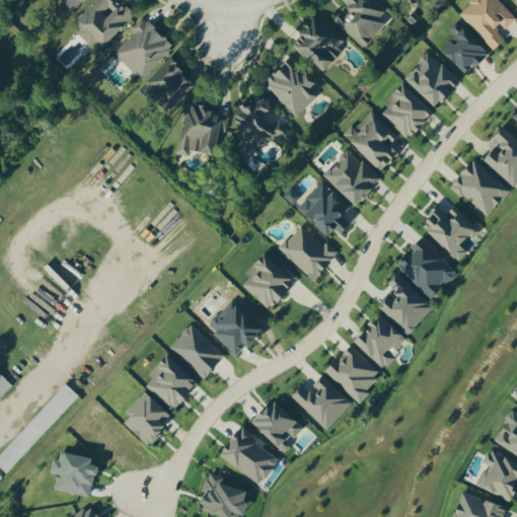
[(61,0),(74,11),(83,0),(61,0)]
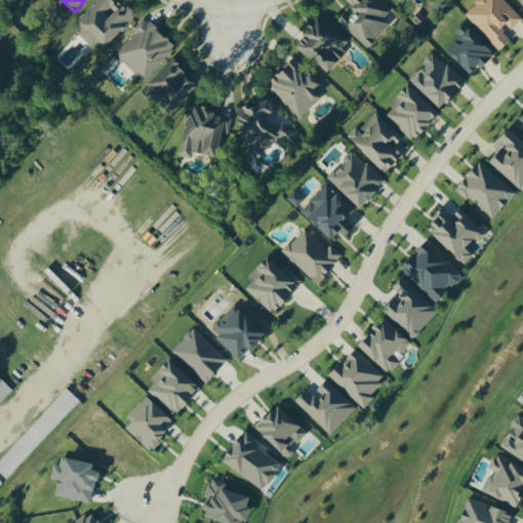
[(107,44),(136,16),(122,0),(98,0),(73,23),(91,43),(98,36),(107,44)]
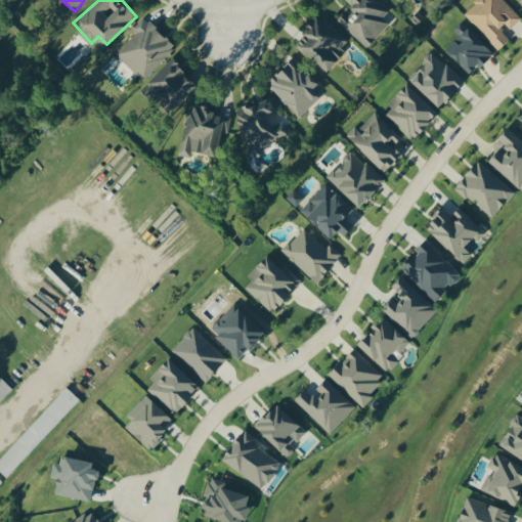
[(339,0),(348,8),(336,22),(365,49),(388,26),(381,18),(389,10),(378,0),(339,0)]
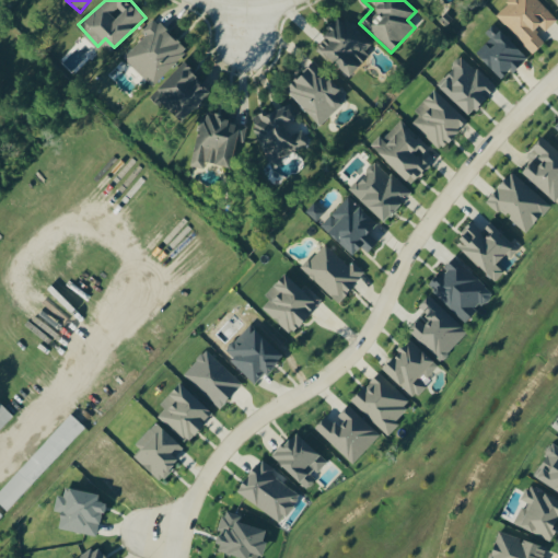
[(532,55),(545,43),(535,33),(541,27),(544,32),(557,21),(537,0),(509,0),(495,14),(532,55)]
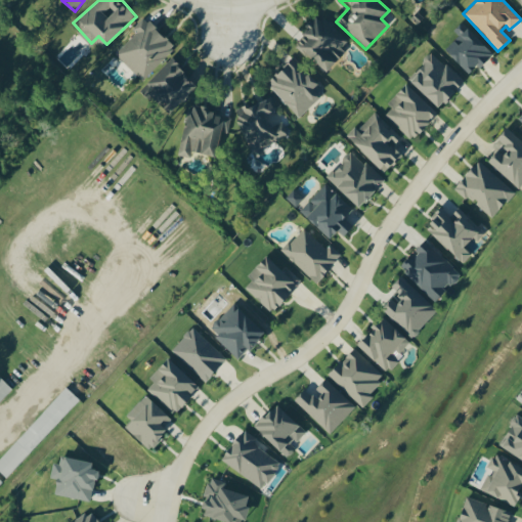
[(322,72),(352,44),(322,12),(307,27),(311,31),(297,44),(322,72)]
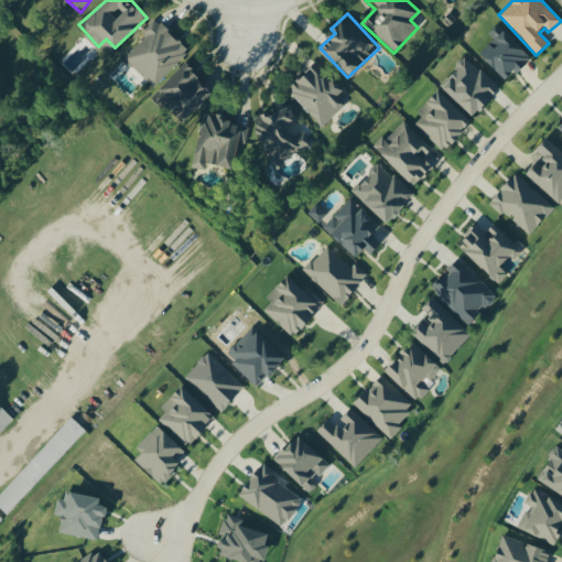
[(190,50),(159,20),(122,57),(153,87),(190,50)]
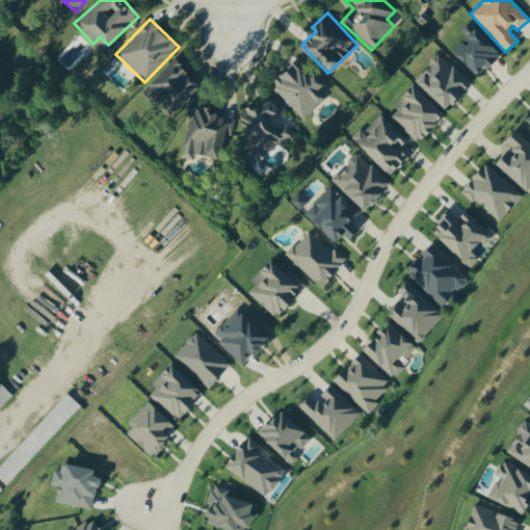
[(451,51),(479,77),(502,53),(469,22),(459,31),(466,36),(451,51)]
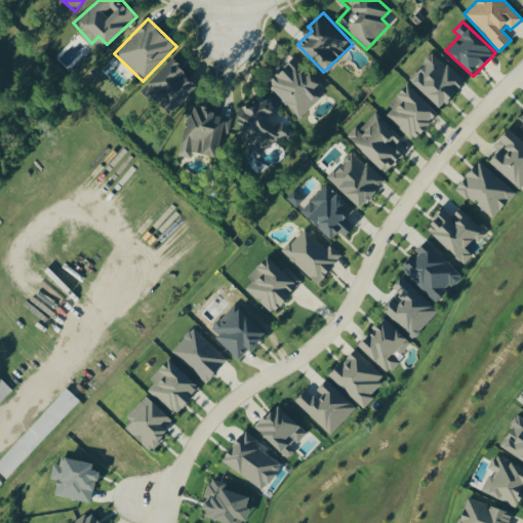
[(410,80),(444,109),(467,83),(430,51),(423,62),(425,63),(410,80)]
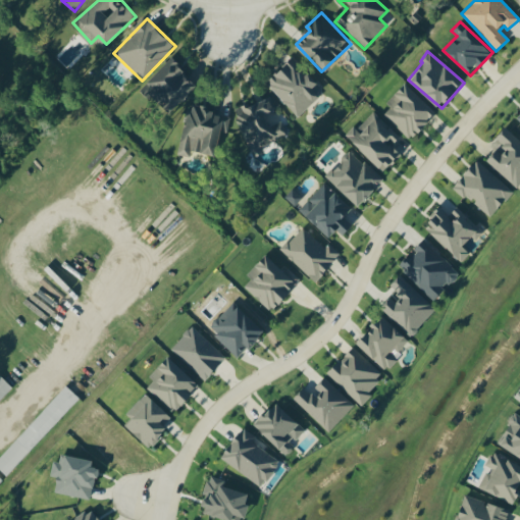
[(298,118),(327,89),(294,56),(265,86),(298,118)]
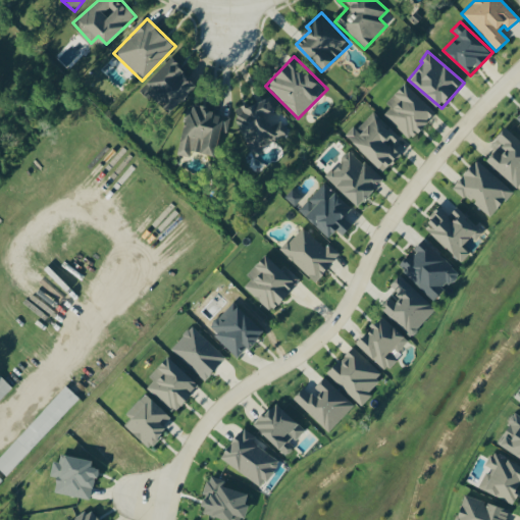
[(198,86),(172,59),(139,90),(147,98),(152,94),(169,112),(198,86)]
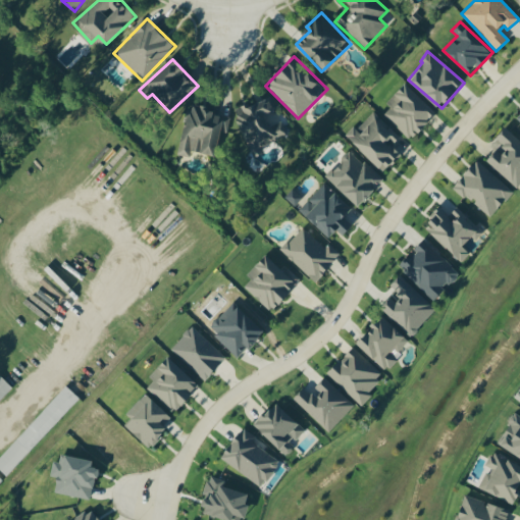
[(404,84),(386,103),(391,107),(383,115),(412,141),(437,113),(404,84)]
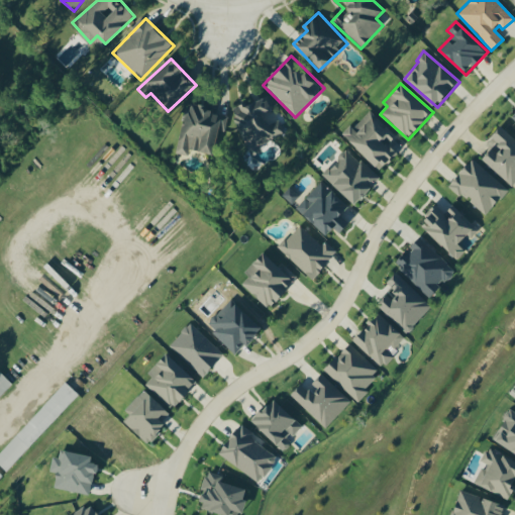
[(188,157),(189,150),(215,156),(222,116),(209,113),(210,106),(186,101),(176,155),(188,157)]
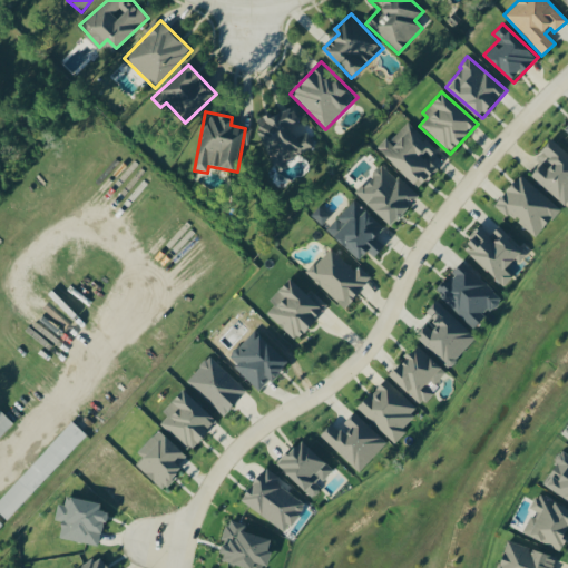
[(391,140),(392,142),(383,152),(420,188),(437,170),(424,157),(433,148),(408,123),(391,140)]
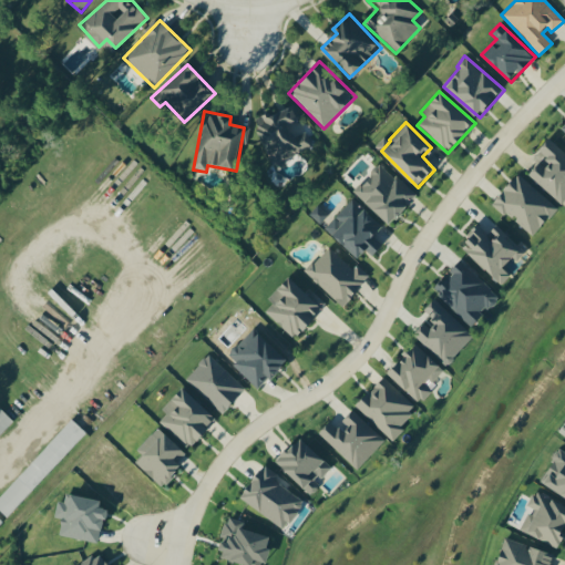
[(564,203),(564,153),(548,137),(535,153),(542,160),(528,174),(563,206),(564,203)]
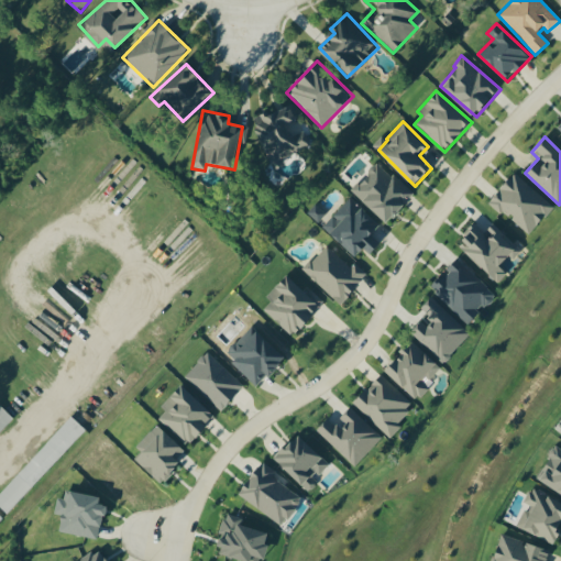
[(387,223),(414,195),(377,162),(351,191),(387,223)]
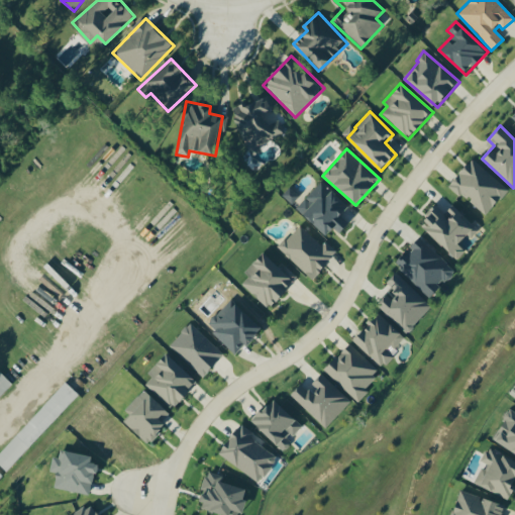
[(446,186),(461,201),(466,197),(484,216),(507,193),(474,159),(446,186)]
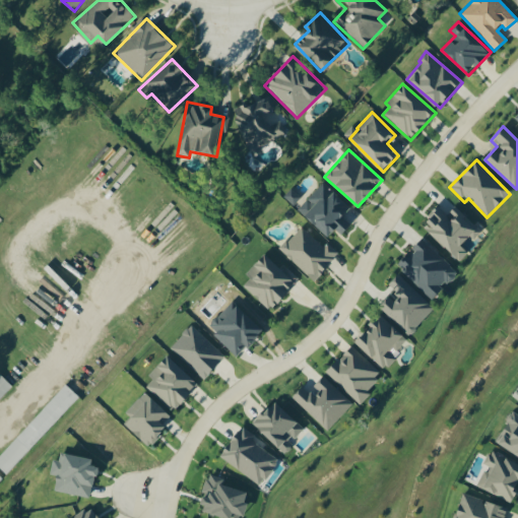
[(351,207),(323,182),(298,209),(329,238),(336,229),(343,235),(351,227),(342,218),(351,207)]
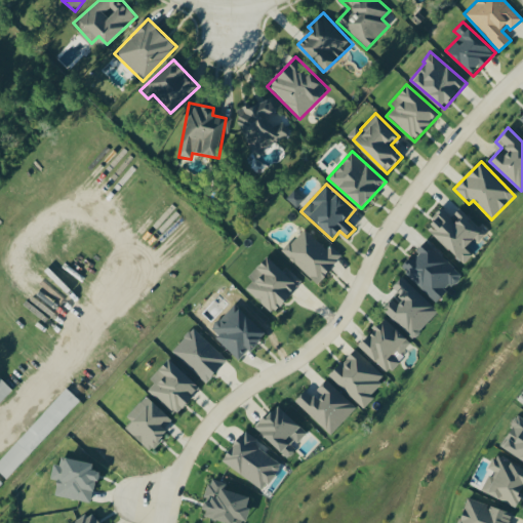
[(428,230),(465,264),(473,254),(469,250),(485,233),(459,208),(450,217),(441,208),(431,219),(434,223),(428,230)]
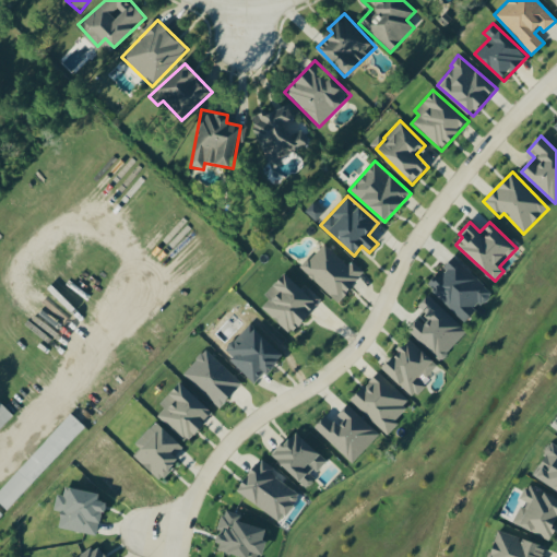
[(300,269),(338,303),(365,273),(352,261),(347,265),(322,244),(300,269)]
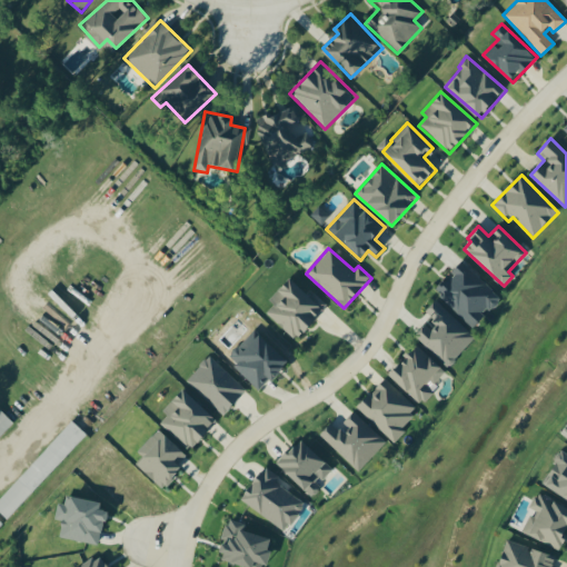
[(435,290),(473,329),(501,300),(464,261),(435,290)]
